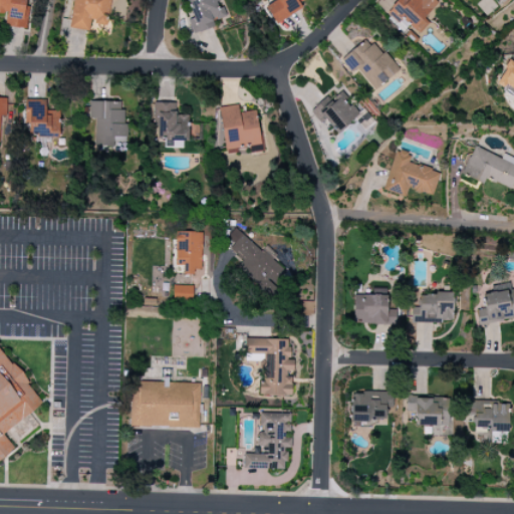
[(0,0),(0,13),(6,14),(5,26),(26,29),(29,7),(25,7),(25,0),(0,0)]
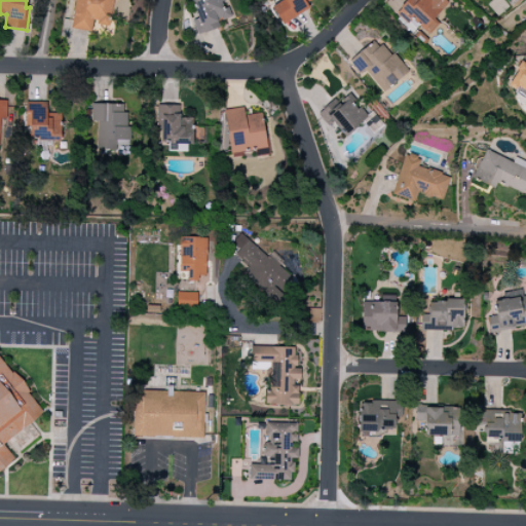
[(75,0),(71,28),(110,34),(114,0),(75,0)]
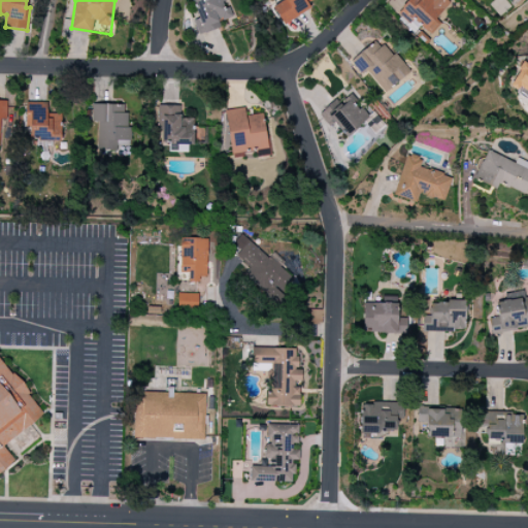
[(198,35),(219,28),(218,23),(231,18),(225,0),(193,0),(192,1),(198,19),(193,21),(198,35)]
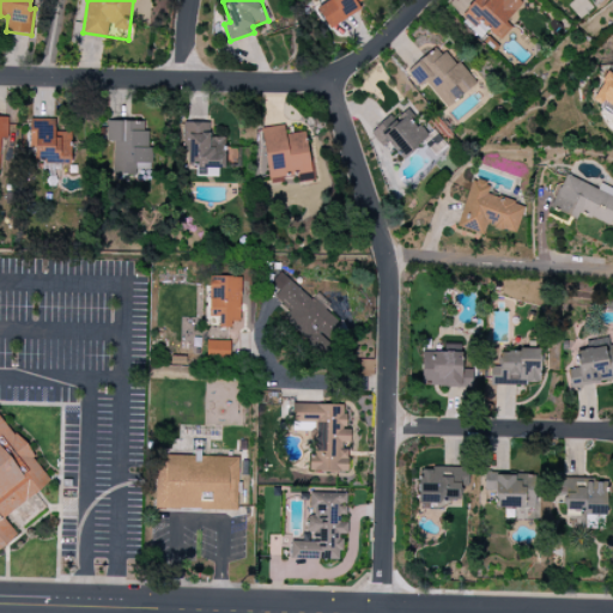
[(363,0),(329,0),(316,8),(329,29),(360,10),(357,4),(363,0)]
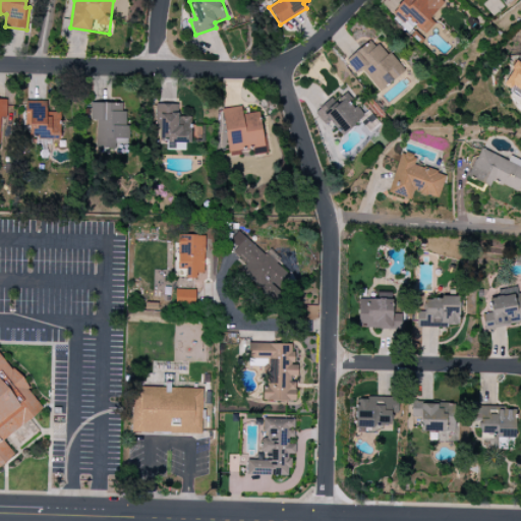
[(408,33),(414,25),(418,30),(444,3),(441,0),(404,0),(390,15),(408,33)]
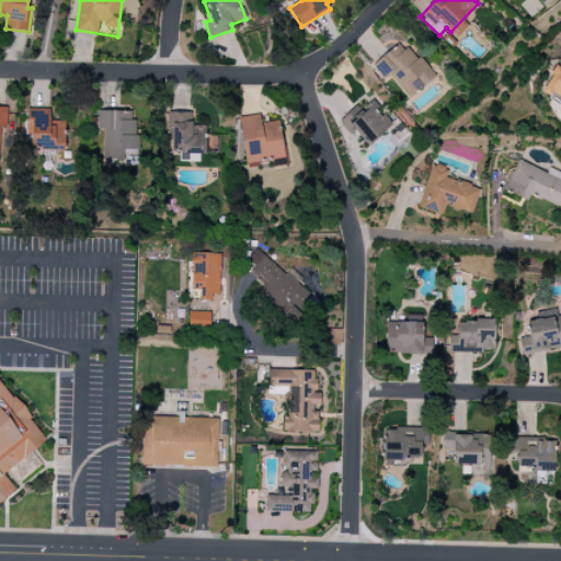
[(373,66),(384,80),(389,76),(408,99),(435,78),(404,39),(373,66)]
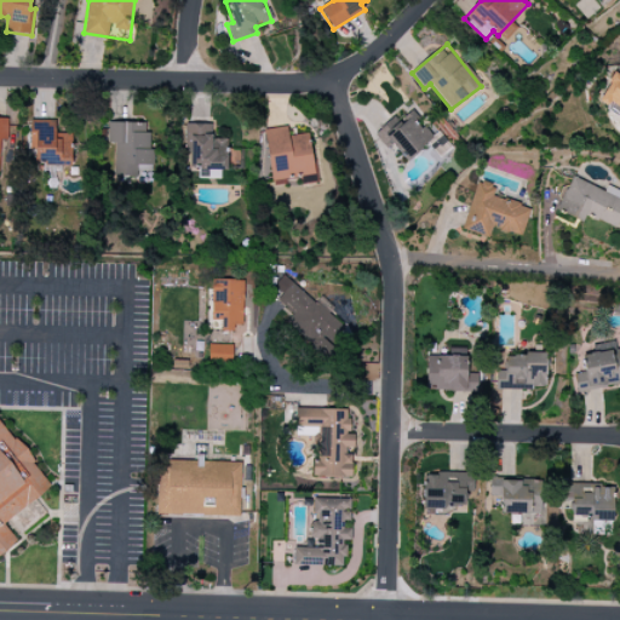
[(619,114),(619,74),(615,72),(598,101),(619,114)]
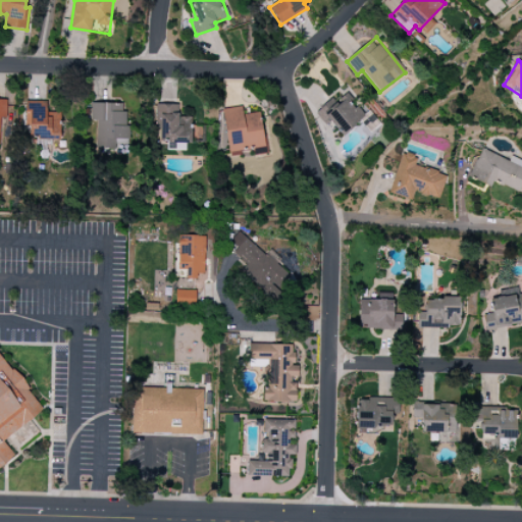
[(318,113),(341,138),(365,116),(342,92),(318,113)]
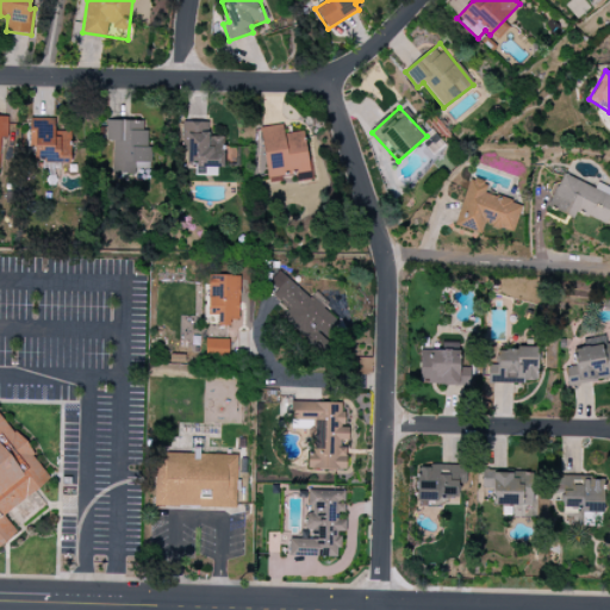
[(55,119),(29,118),(27,154),(33,155),(33,162),(70,163),(70,131),(55,131),(55,119)]
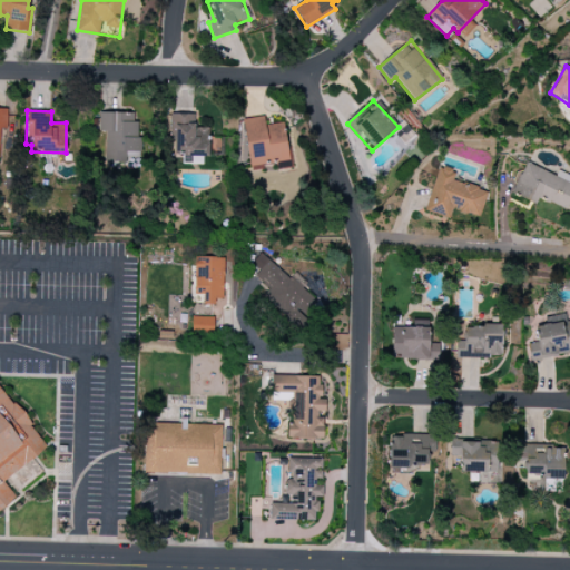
[(105,131),(105,163),(127,164),(127,151),(137,153),(138,112),(99,112),(99,131),(105,131)]
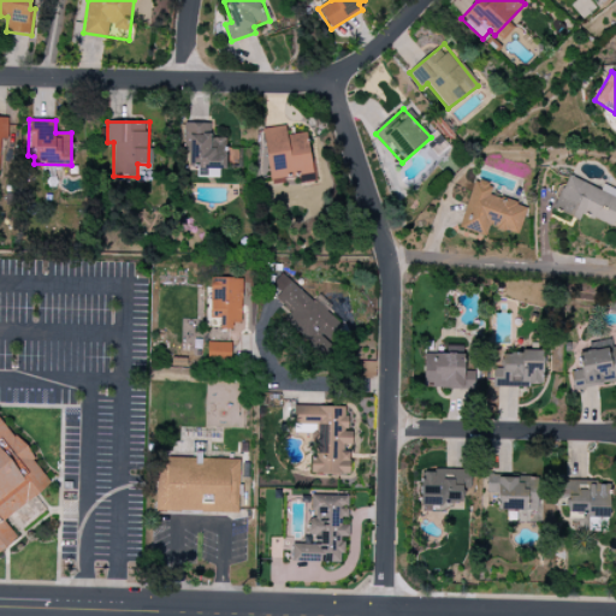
[(211,124),(182,123),(182,166),(197,166),(197,177),(224,178),(225,138),(209,138),(211,124)]
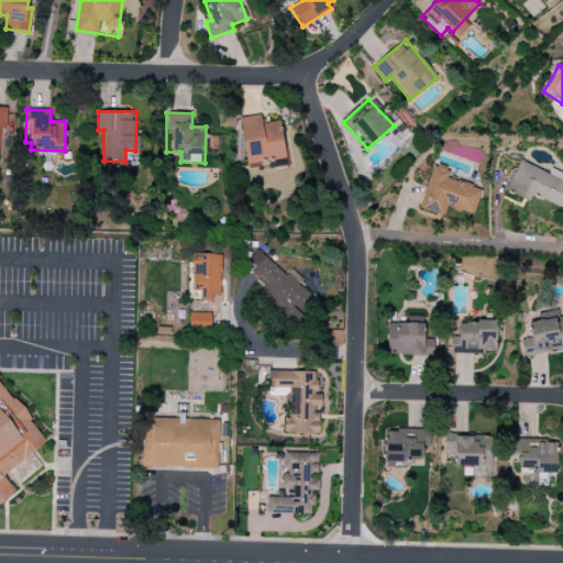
[(245,164),(285,159),(280,122),(262,123),(261,114),(241,118),(245,164)]
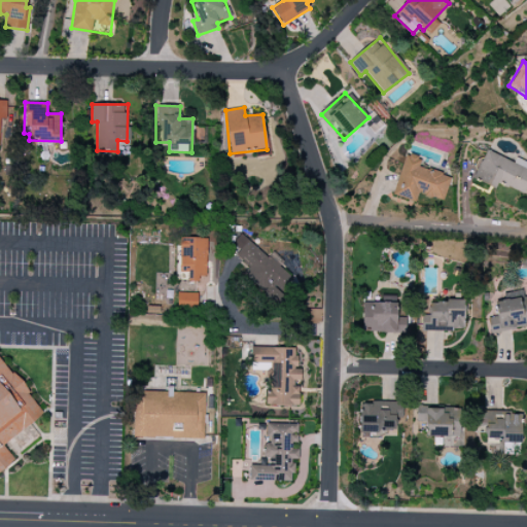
[(514,163),(485,150),(473,179),(495,188),(497,183),(523,195),(526,184),(526,162),(516,157),(514,163)]
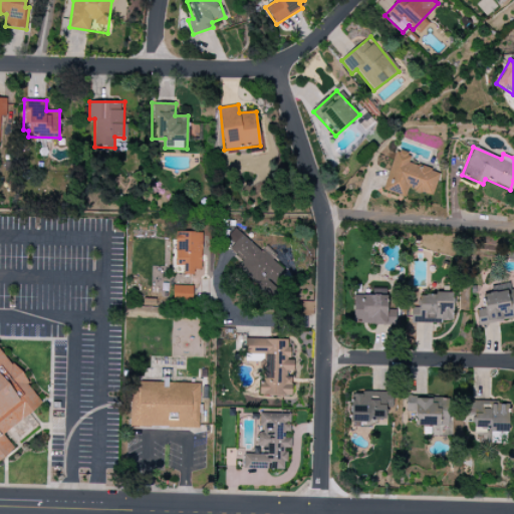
[(382,190),(405,197),(408,189),(432,196),(439,173),(409,163),(411,156),(395,151),(382,190)]
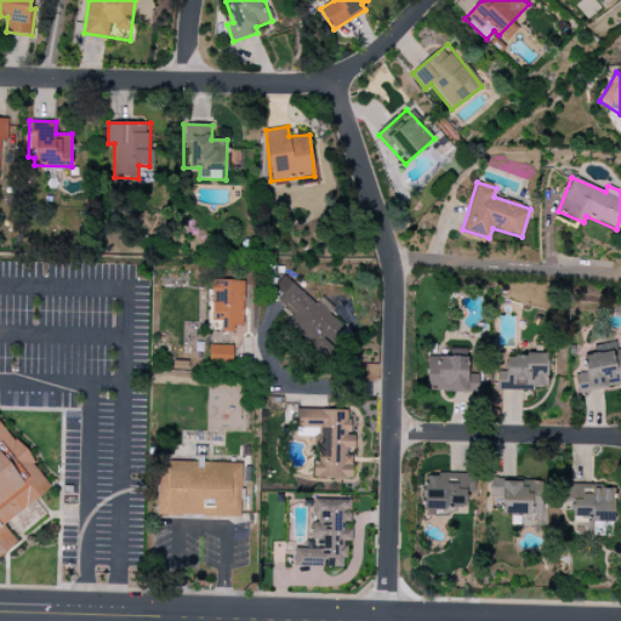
[(294,314),(284,325),(323,357),(346,329),(283,277),(274,288),(283,294),(277,301),(294,314)]
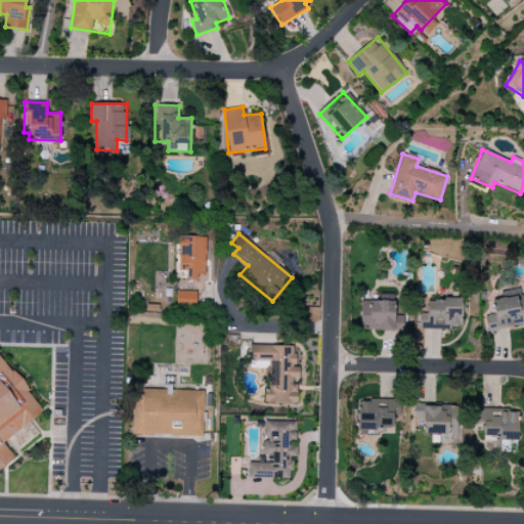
[(178,271),(186,271),(186,277),(206,278),(206,237),(178,236),(178,271)]
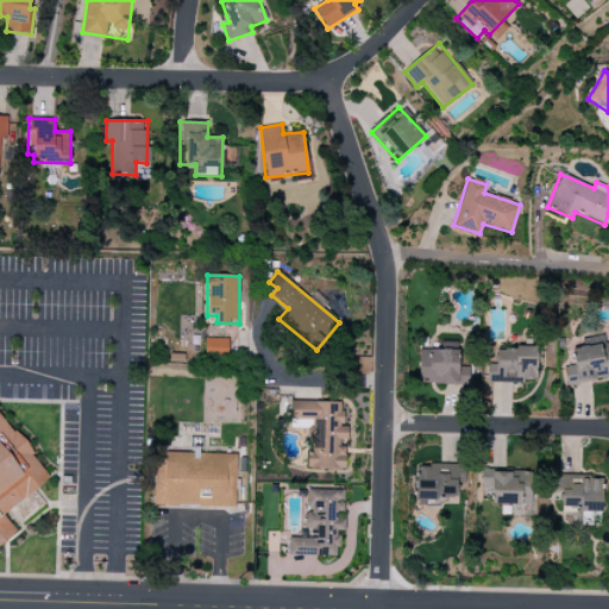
[(228,339),(205,338),(205,358),(227,358),(228,339)]
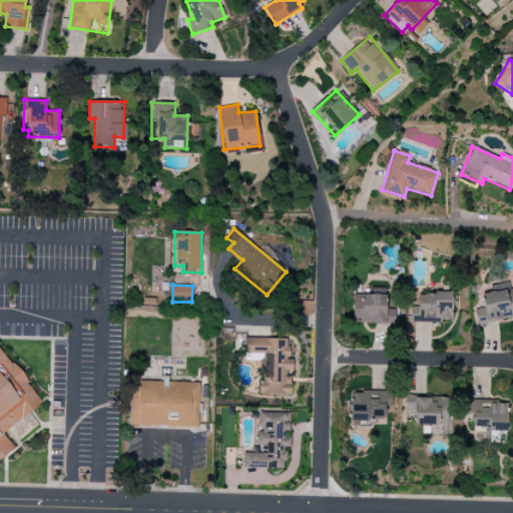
[(352,324),(395,325),(396,301),(386,300),(387,288),(372,287),(372,295),(353,295),(352,324)]
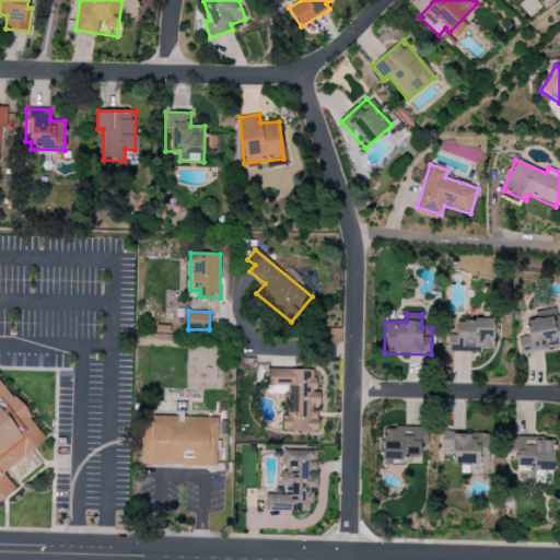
[(524,318),(527,337),(517,338),(520,354),(559,347),(559,316),(559,313),(524,318)]
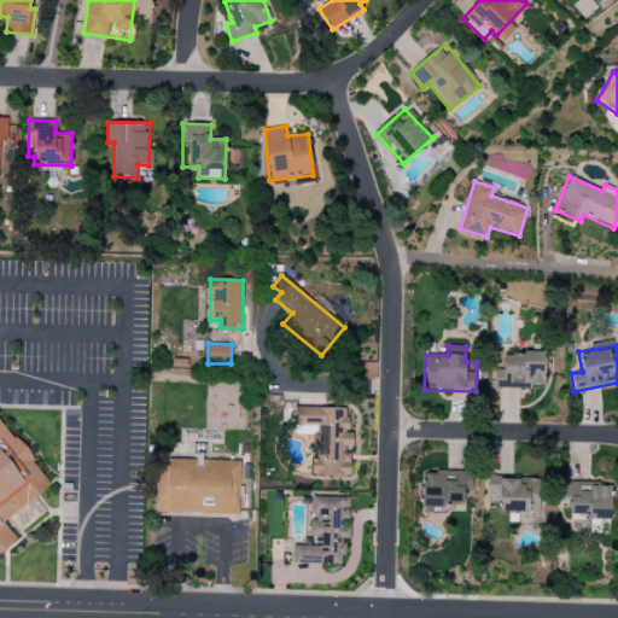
[(495,388),(544,388),(543,354),(495,354),(495,388)]
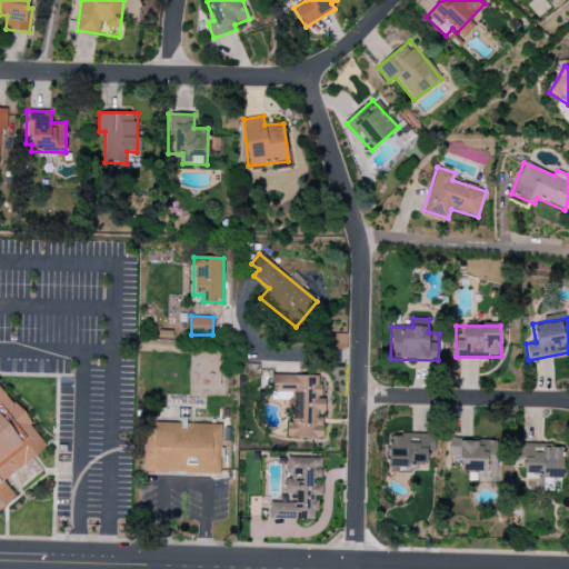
[(321,438),(321,410),(326,410),(326,399),(320,399),(320,376),(271,376),(271,400),(289,400),(289,438),(321,438)]
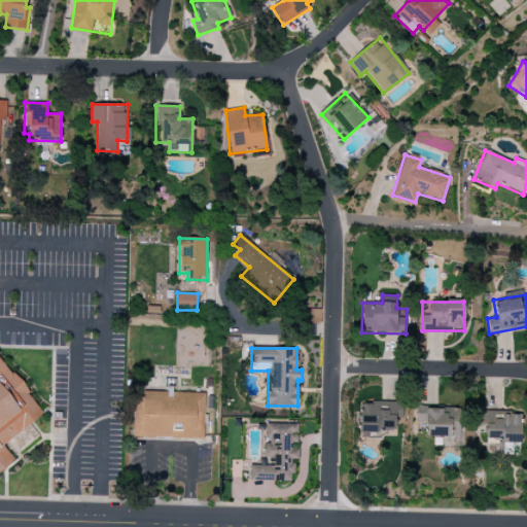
[(43,416),(0,353),(0,471),(14,461),(3,444),(43,416)]
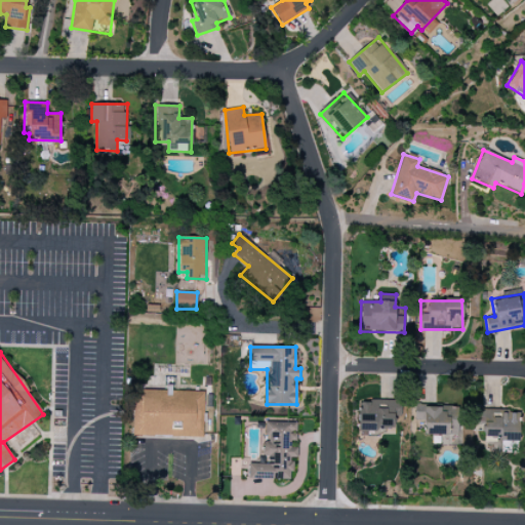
[(203,437),(204,392),(169,391),(133,390),(132,436),(203,437)]
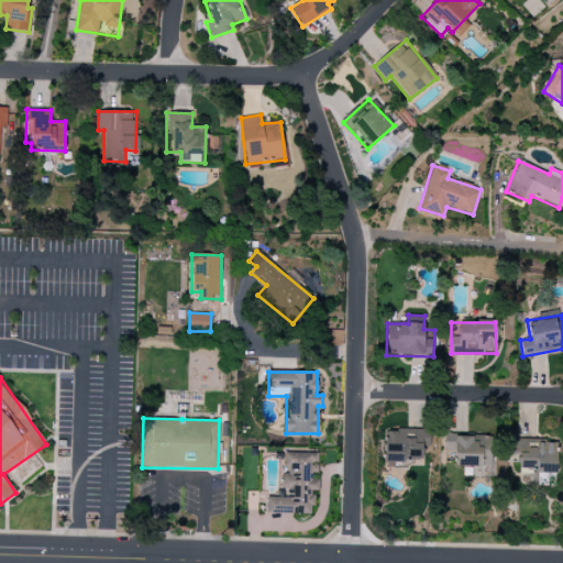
[(453,466),(477,467),(478,438),(456,437),(456,429),(444,429),(443,453),(454,454),(453,466)]
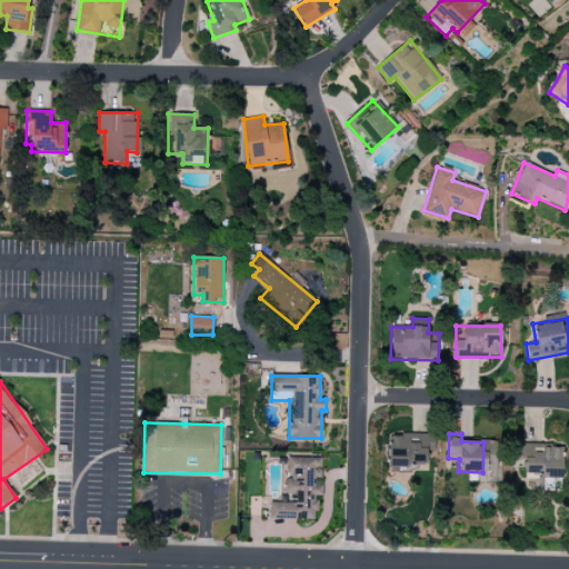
[(388,466),(427,467),(428,451),(435,451),(435,435),(388,435),(388,466)]
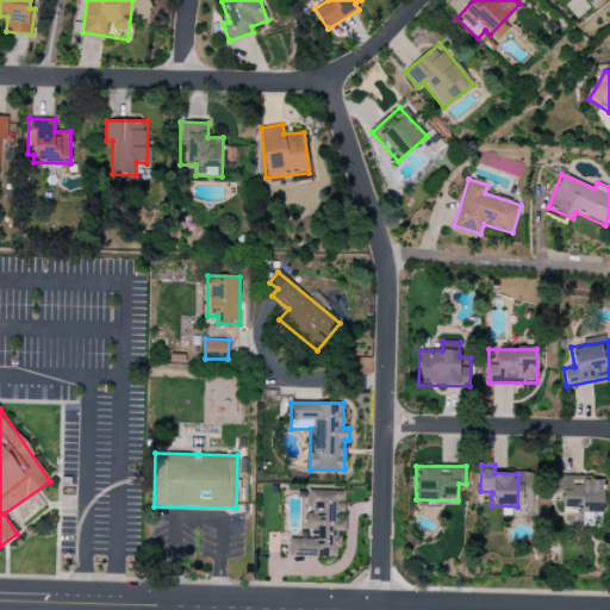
[(562,502),(562,511),(603,512),(604,478),(554,477),(554,500),(562,502)]
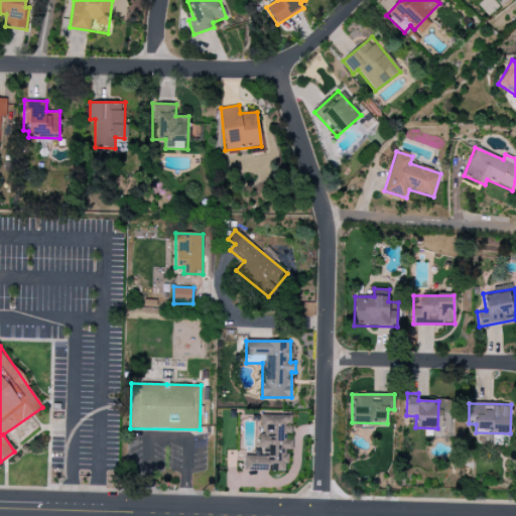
[(244,471),(286,471),(286,449),(292,449),(292,439),(289,439),(289,415),(261,414),(261,434),(256,434),(255,456),(244,456),(244,471)]
